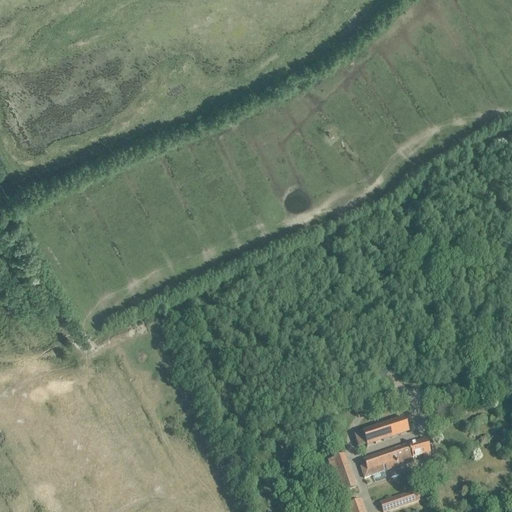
[(362,432),(367,448),(408,433),(402,418),(362,432)]
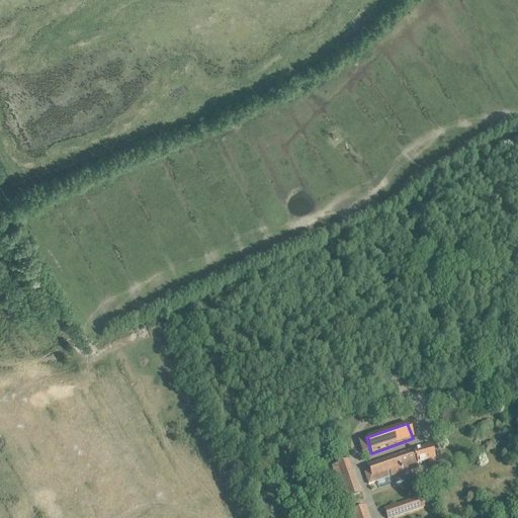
[(429,467),(437,465),(430,446),(413,452),(413,450),(370,464),(372,469),(363,472),(367,484),(375,482),(377,487),(391,483),(389,478),(419,467),(418,465),(427,462),(429,467)]
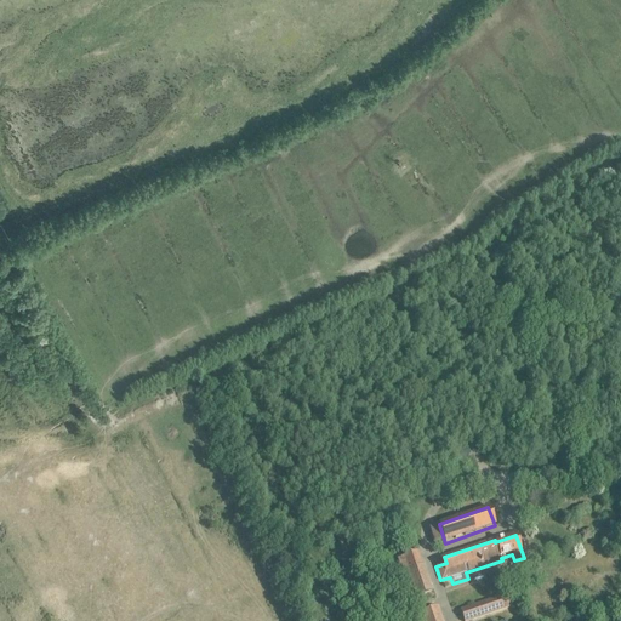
[(417,602),(433,597),(417,551),(397,558),(402,573),(406,571),(417,602)]
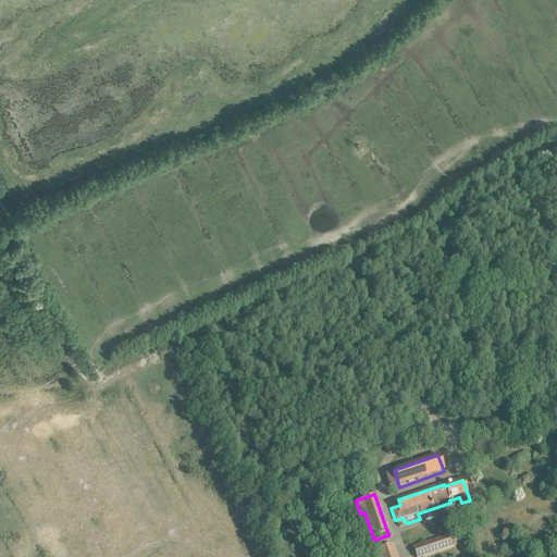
[(413,547),(417,556),(422,556),(458,545),(454,533),(413,547)]
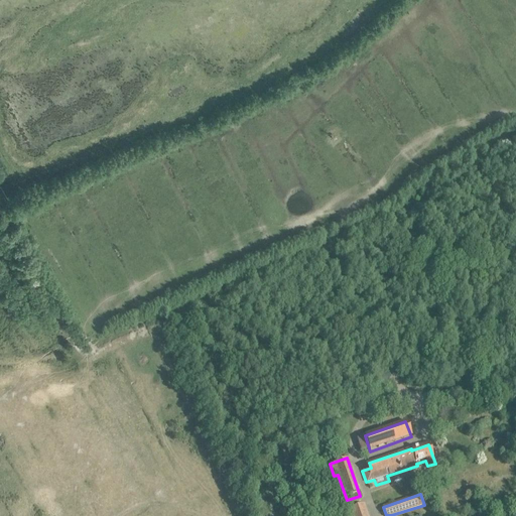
[(367,515),(363,504),(349,509),(349,511),(345,512),(346,515),(367,515)]
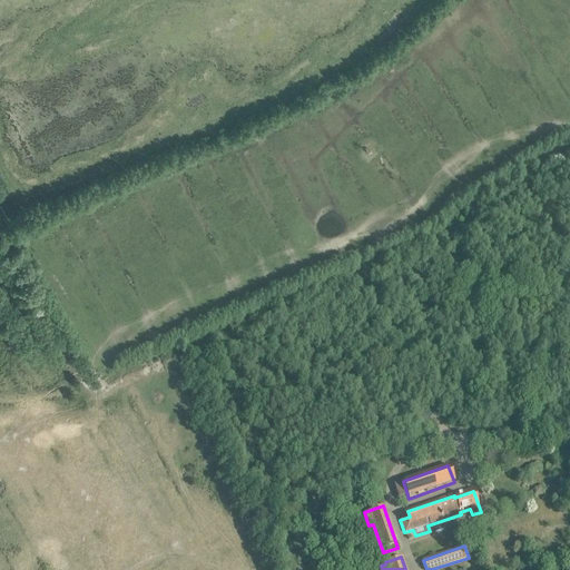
All buildings are outlined.
